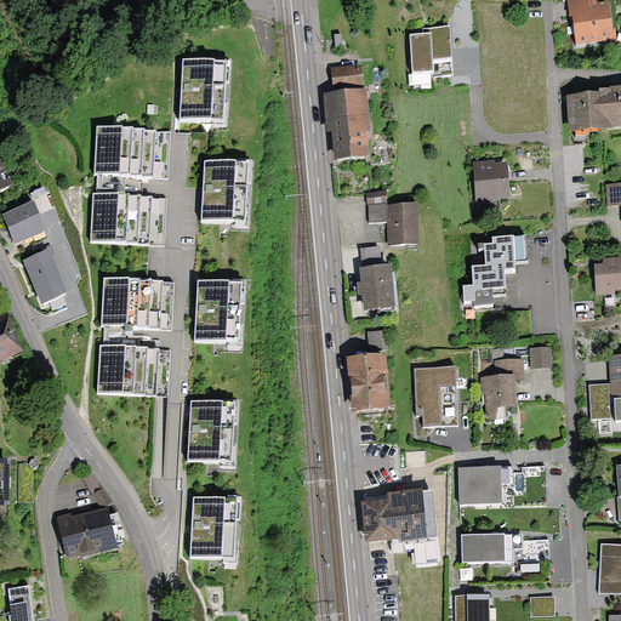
[(585,0),(568,3),(575,46),(600,41),(602,46),(615,44),(613,30),(609,32),(604,3),(594,5),(593,0),(585,0)]
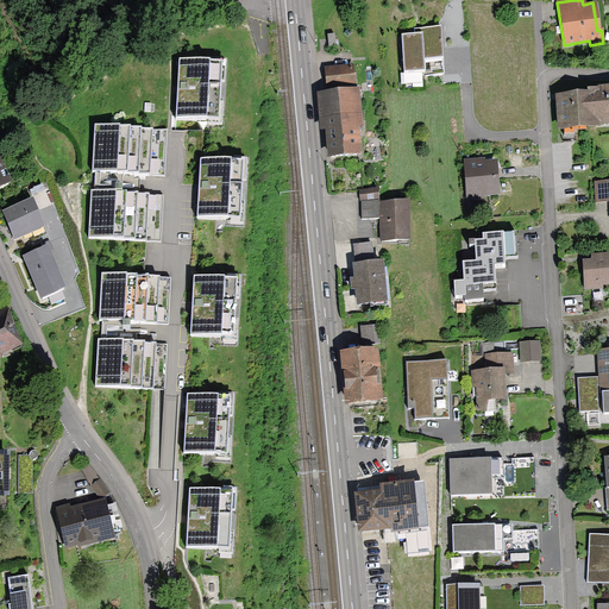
[(413,32),(401,33),(403,73),(421,71),(421,79),(447,76),(444,24),(412,26),(413,32)]
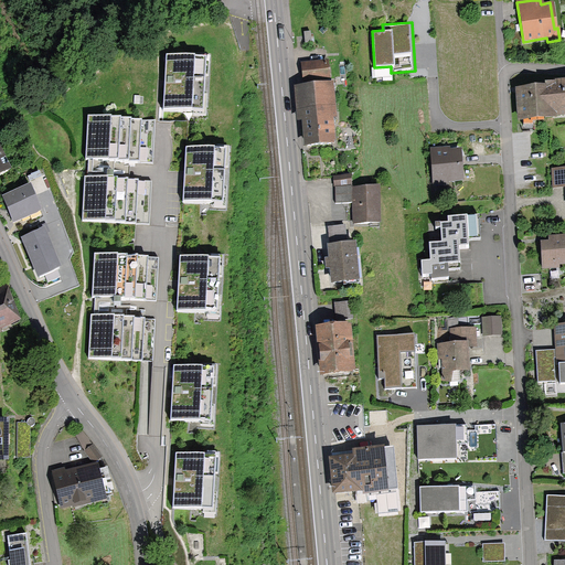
[(206,56),(166,56),(166,112),(206,112),(206,56)]
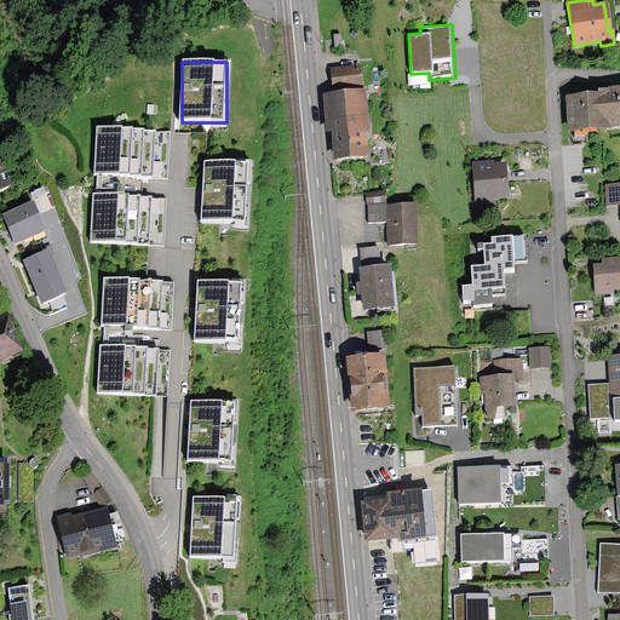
[(333,68),(334,87),(357,85),(356,67),(333,68)]
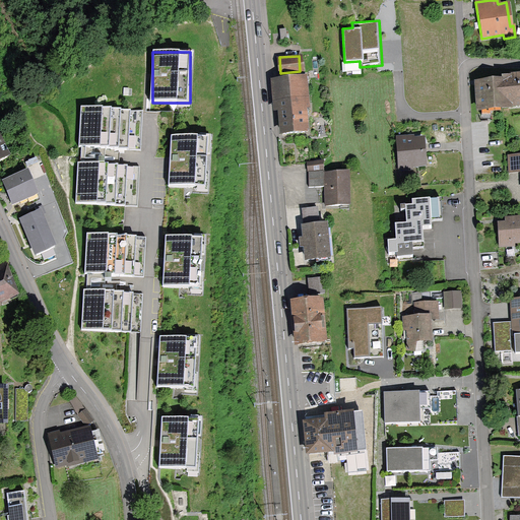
[(519,72),(476,78),(479,111),(519,105),(519,72)]
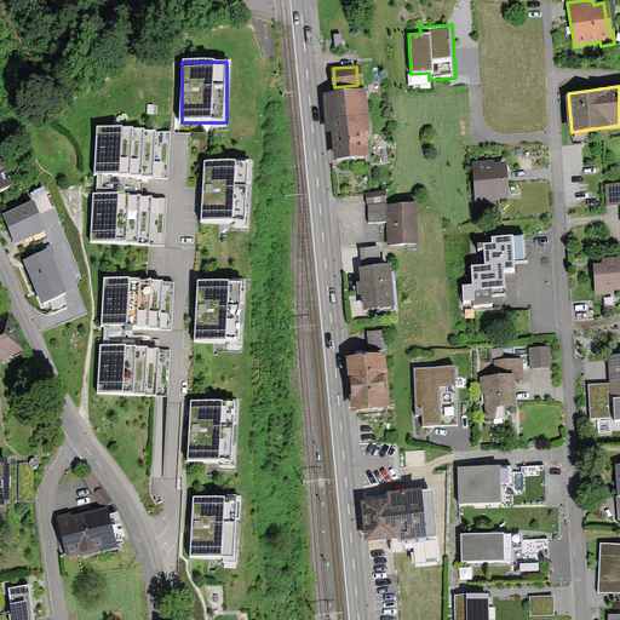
[(327,92),(333,160),(363,158),(357,90),(327,92)]
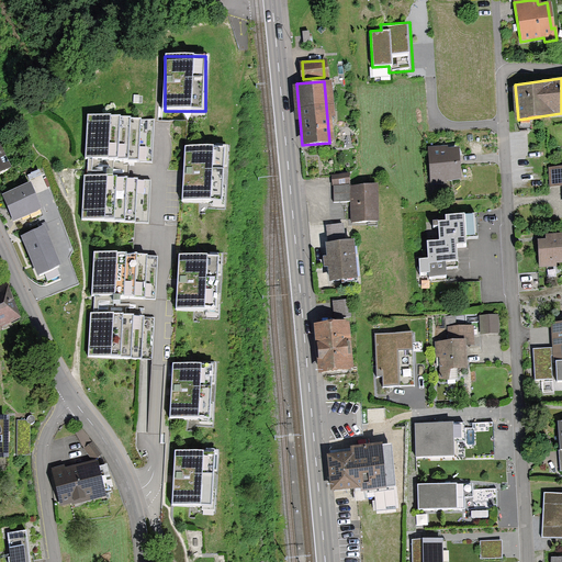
[(155,119),(90,113),(87,158),(152,164),(155,119)]
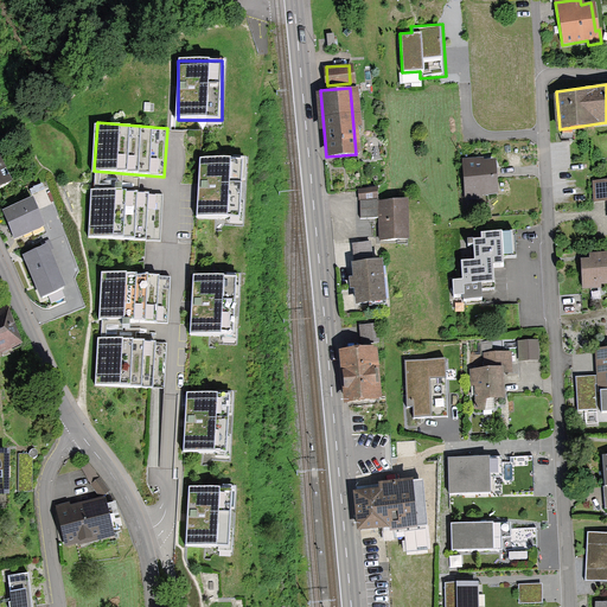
[(244,158),(200,158),(200,217),(244,217),(244,158)]
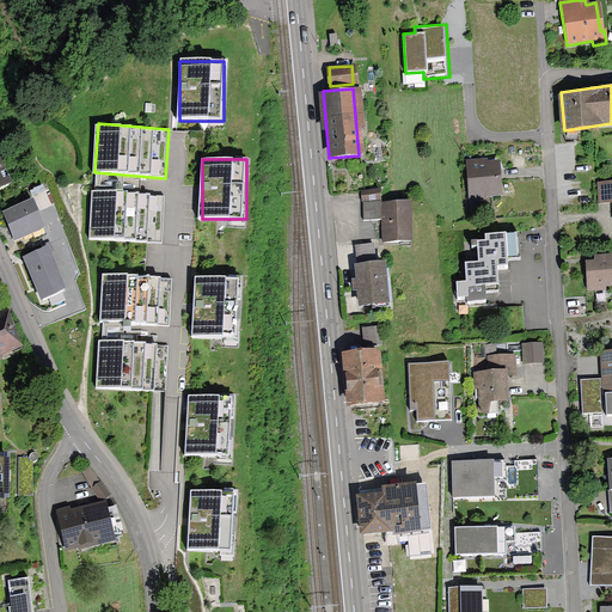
[(467,160),(470,200),(487,199),(487,191),(499,190),(497,159),(467,160)]
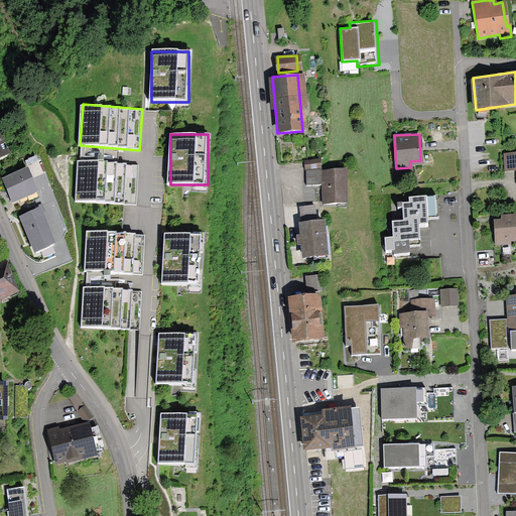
[(515,156),(503,157),(504,172),(515,170),(515,156)]
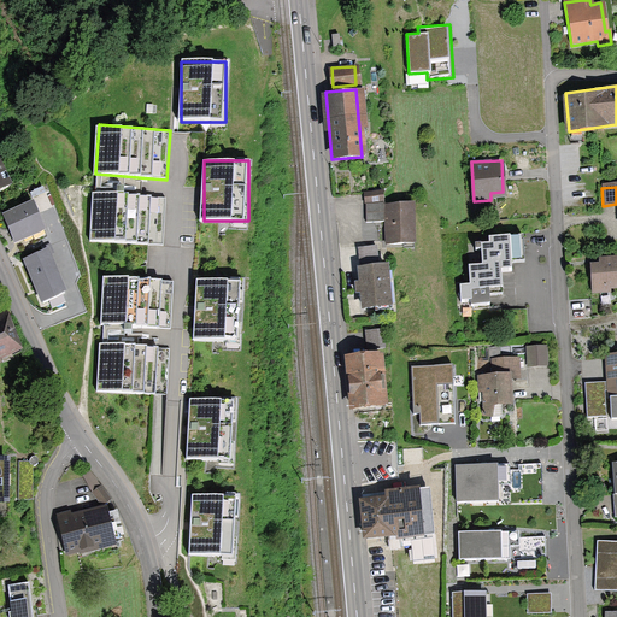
[(364,192),(365,203),(382,201),(382,191),(364,192)]
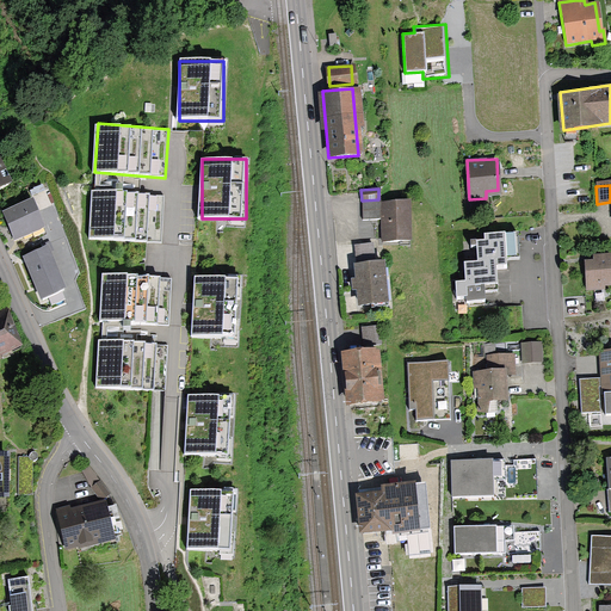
[(164,196),(93,190),(88,239),(160,245),(164,196)]
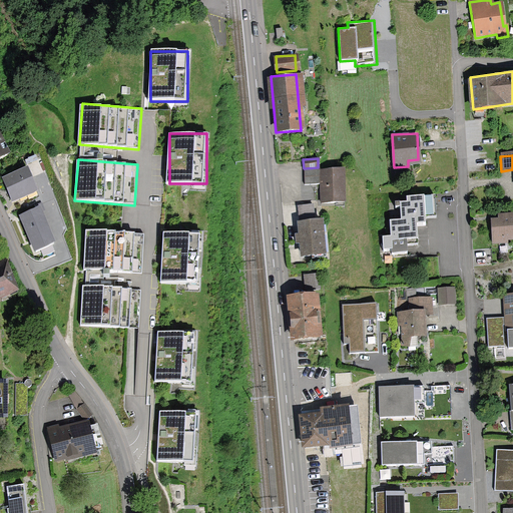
[(1,175),(12,202),(35,194),(25,166),(1,175)]
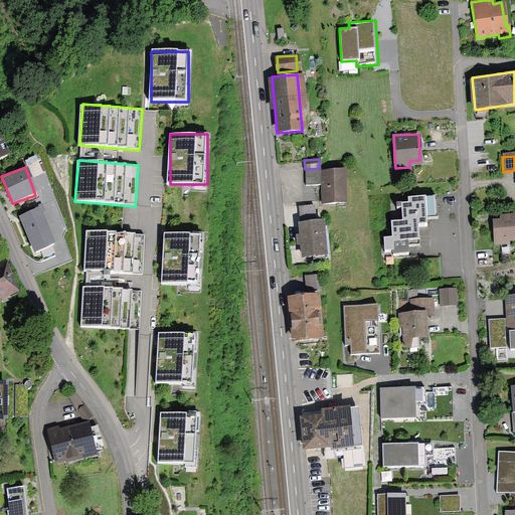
[(321,169),(322,204),(345,203),(344,168),(321,169)]
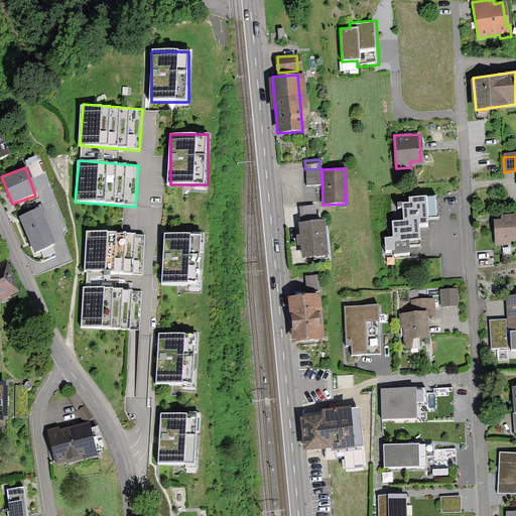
[(305,184),(321,184),(321,169),(305,169),(305,184)]
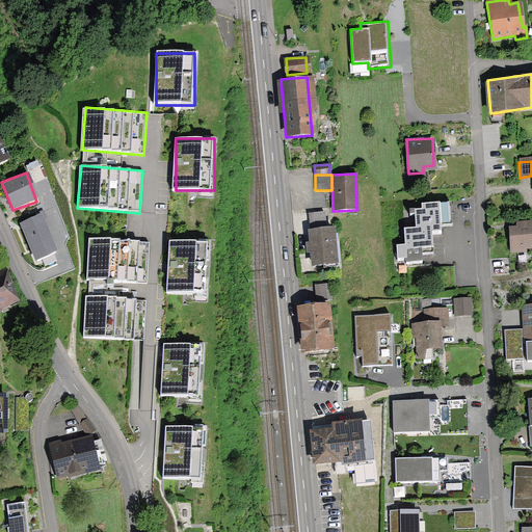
[(451,224),(450,202),(421,203),(422,209),(415,209),(416,228),(404,229),(405,245),(397,246),(397,258),(405,257),(406,262),(423,261),(422,253),(432,251),(431,231),(441,230),(441,224),(451,224)]
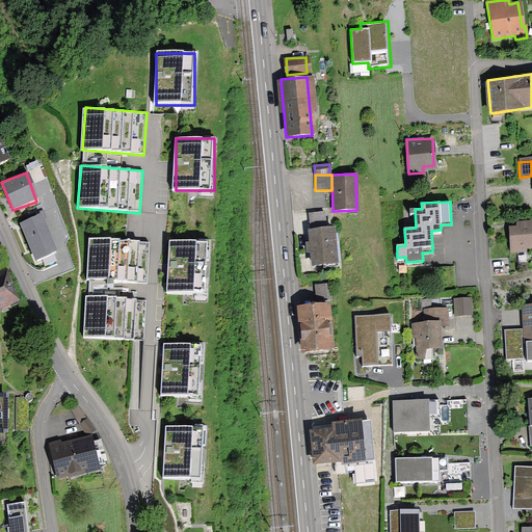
[(18,225),(26,248),(50,239),(41,216),(18,225)]
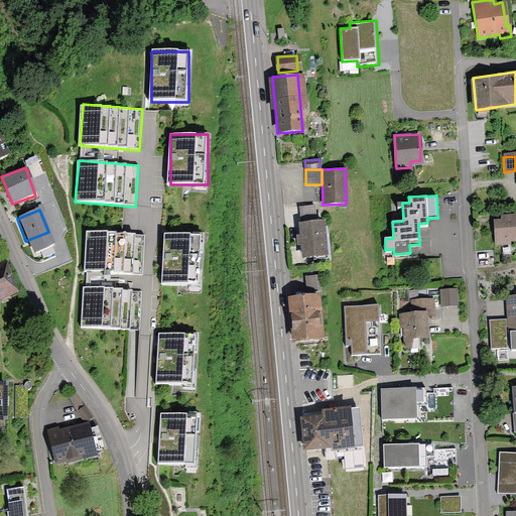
[(495,239),(515,237),(515,216),(493,219),(495,239)]
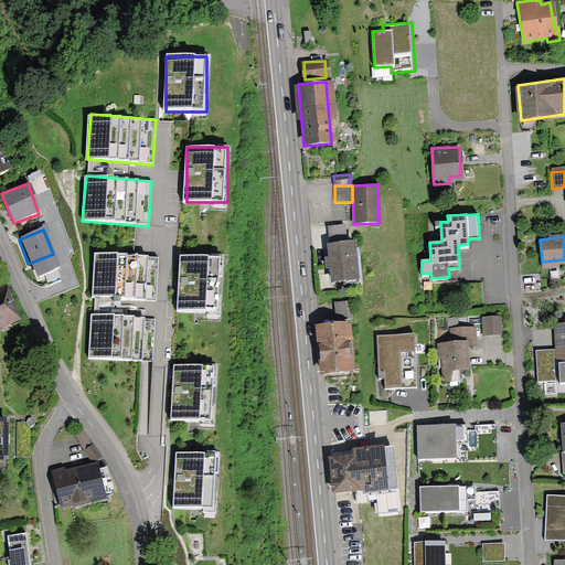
[(330,283),(358,280),(353,240),(326,242),(330,283)]
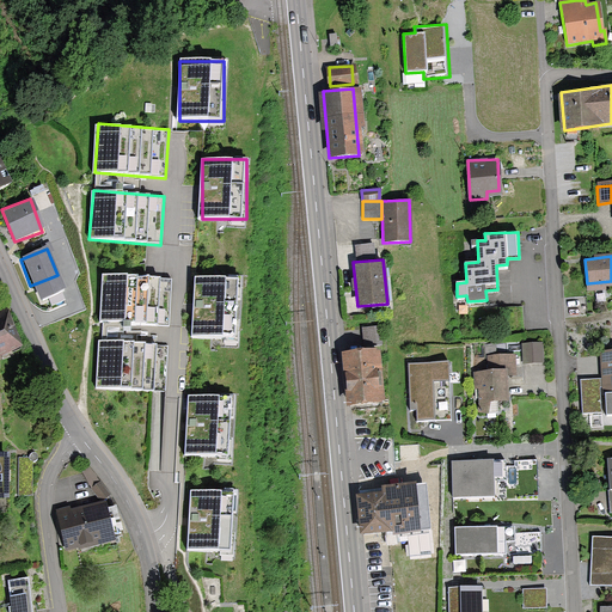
[(239,277),(195,277),(194,337),(239,338),(239,277)]
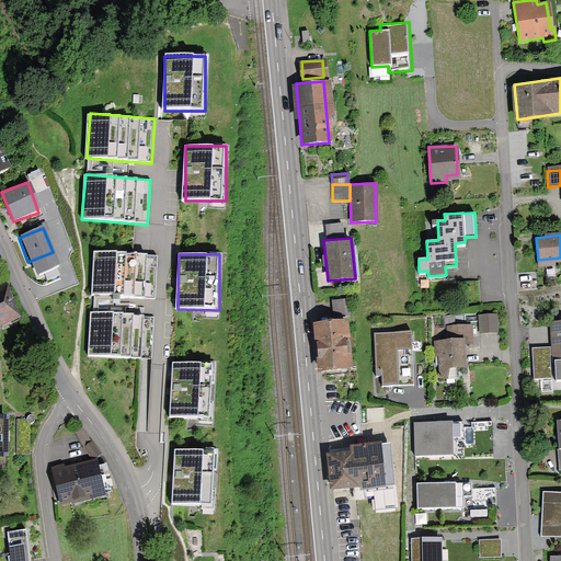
[(157,259),(92,255),(90,297),(156,300),(157,259)]
